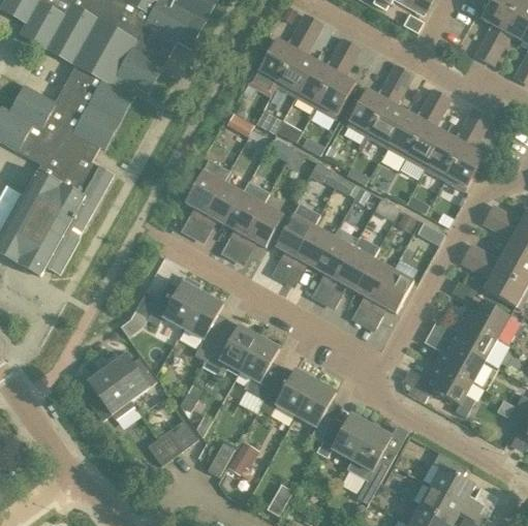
[(53,101),(24,85),(9,111),(1,105),(0,107),(0,143),(41,165),(50,150),(67,160),(72,152),(81,156),(88,144),(95,148),(97,145),(103,149),(133,95),(128,93),(132,86),(147,93),(161,66),(159,64),(163,57),(165,58),(175,41),(187,49),(213,0),(2,0),(0,4),(0,9),(24,23),(19,32),(74,63),(53,101)]
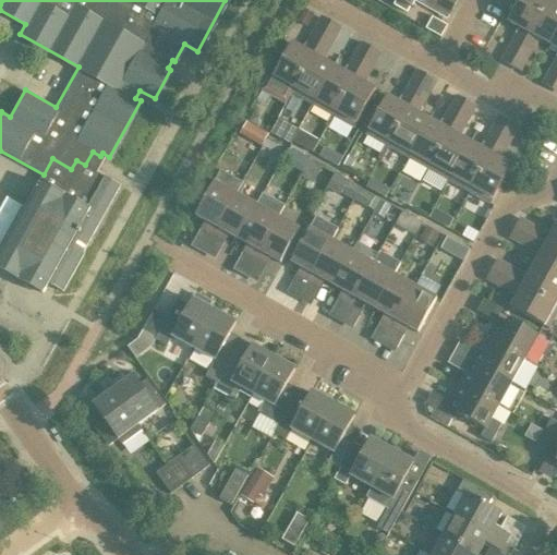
[(395,0),(392,3),(406,11),(409,5),(410,5),(412,0),(395,0)]
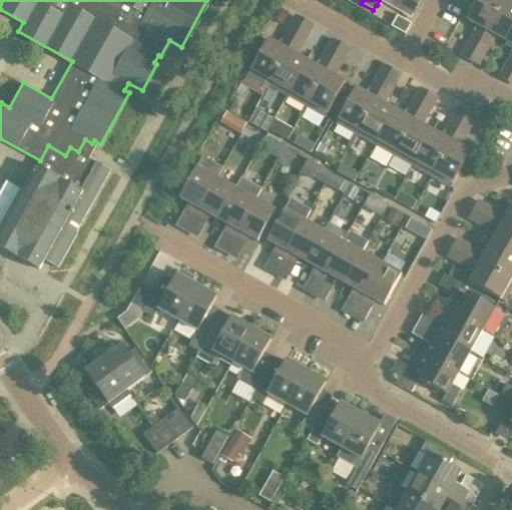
[(469,37),(478,42),(501,0),(469,0),(464,10),(469,13),(466,19),(476,25),(469,37)]
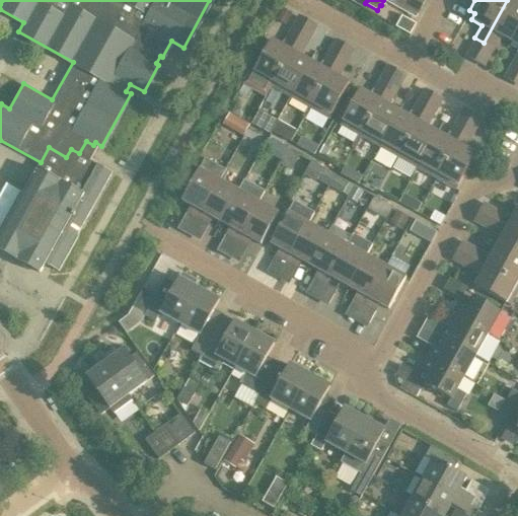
[(500,35),(510,41),(517,25),(517,0),(507,0),(484,43),(493,48),(500,35)]
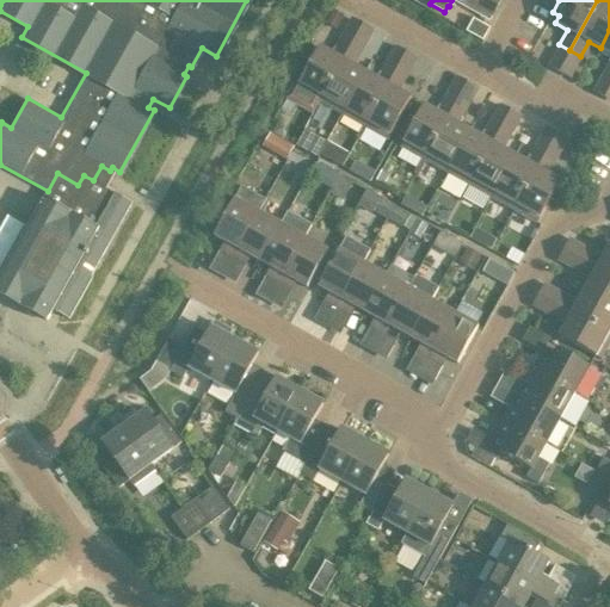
[(364,50),(377,26),(339,5),(325,28),(364,50)]
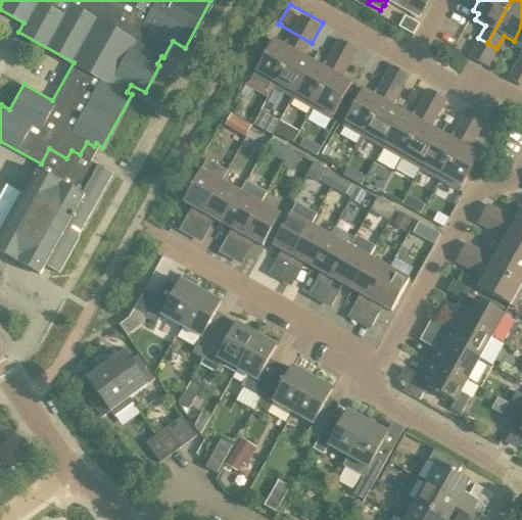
[(418,22),(404,14),(397,26),(412,33),(418,22)]
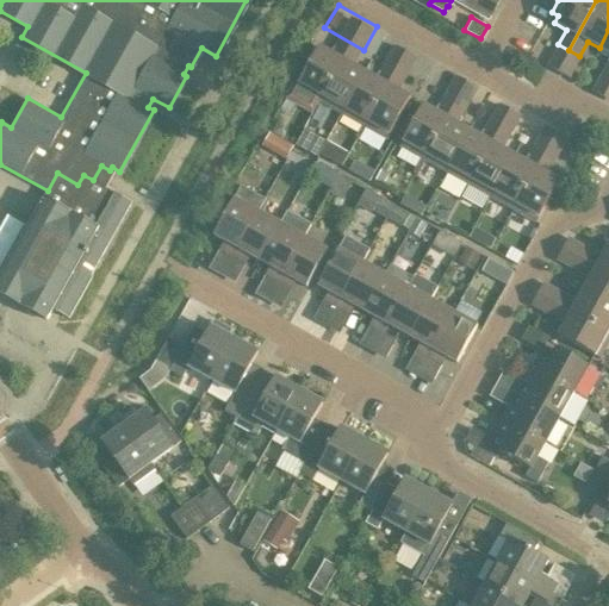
[(296,72),(283,97),(310,112),(317,99),(318,100),(349,44),(349,43),(339,38),(330,52),(318,45),(302,75),(296,72)]
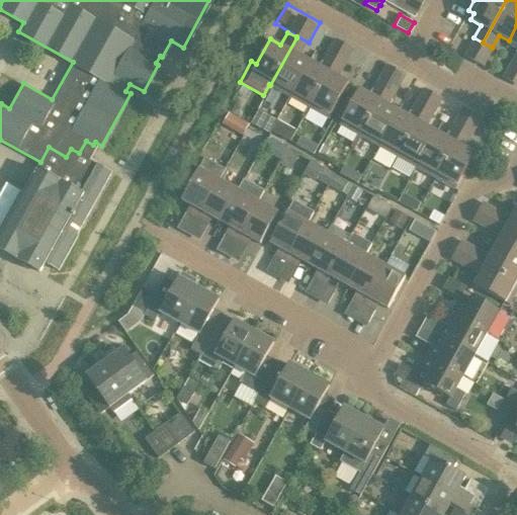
[(296,37),(270,85),(289,95),(309,61),(298,55),(306,43),(296,37)]
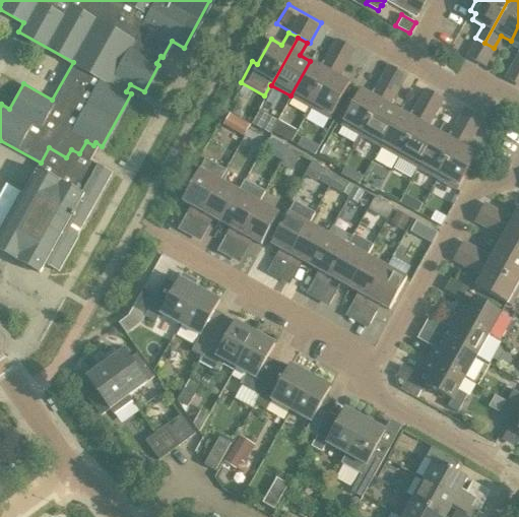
[(290,95),(310,107),(336,59),(326,54),(319,66),(310,61),(290,95)]
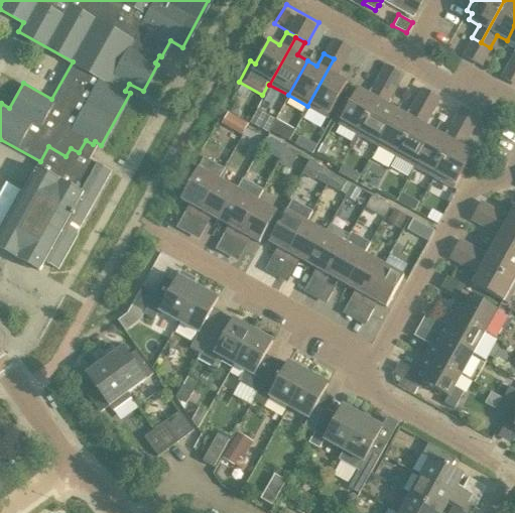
[(334,58),(307,106),(327,117),(347,82),(336,76),(343,63),(334,58)]
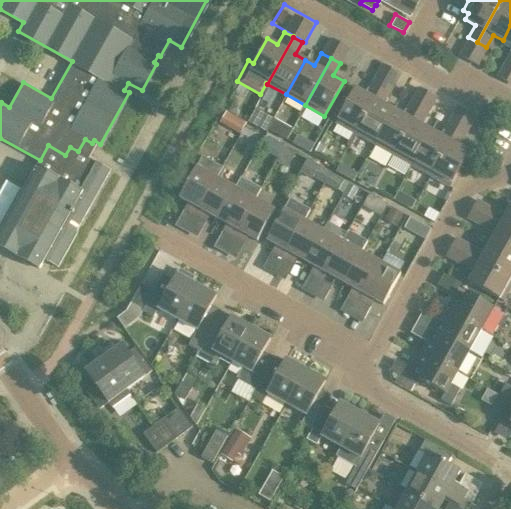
[(335,122),(354,133),(381,86),(372,81),(365,93),(354,87),(335,122)]
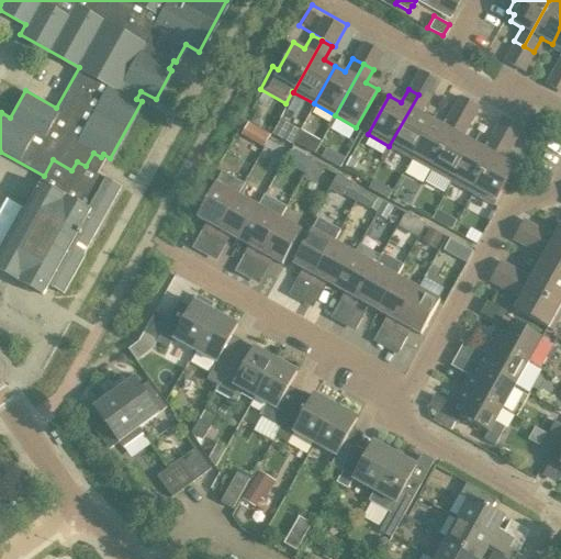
[(389,146),(410,157),(432,119),(421,113),(428,100),(418,94),(389,146)]
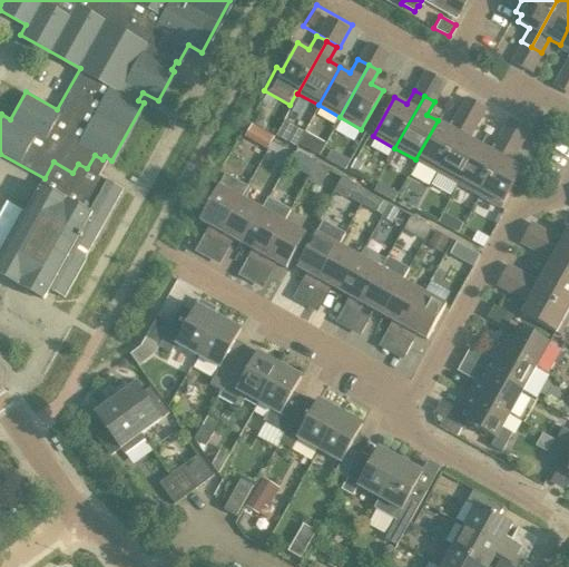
[(415,159),(437,172),(466,119),(455,114),(449,127),(438,120),(415,159)]
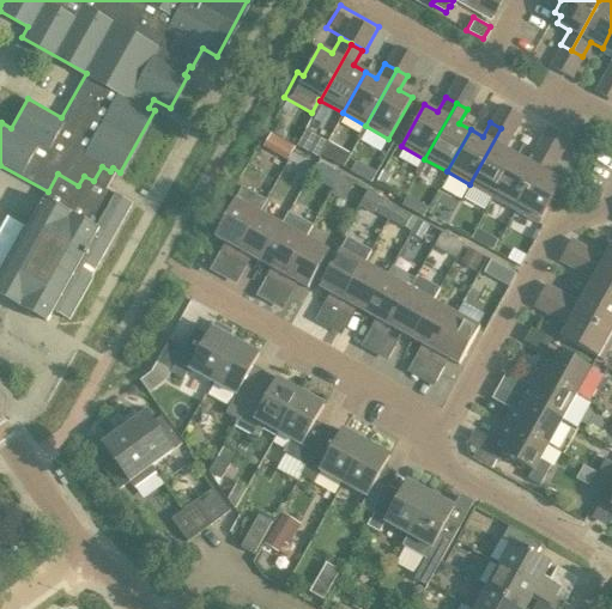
[(470,184),(492,196),(516,154),(504,148),(513,134),(501,128),(470,184)]
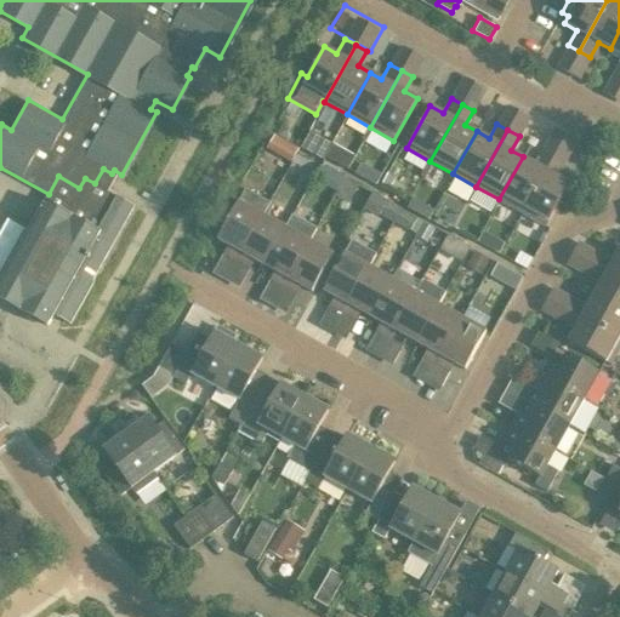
[(266,148),(289,160),(297,147),(274,133),(266,148)]
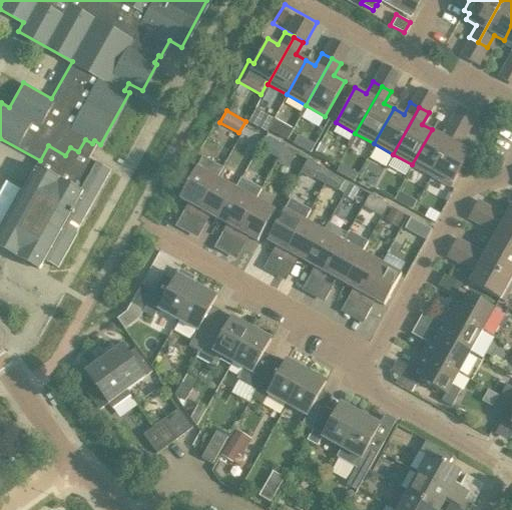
[(274,117),(268,126),(286,138),(292,128),(274,117)]
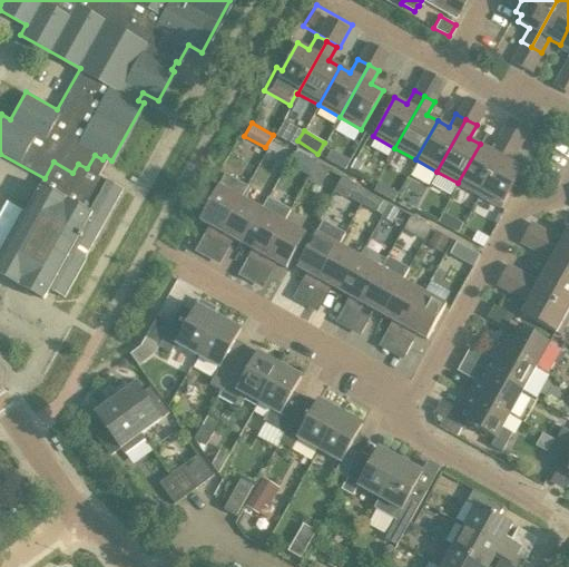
[(458,183),(479,195),(509,143),(498,137),(490,150),(480,144),(458,183)]
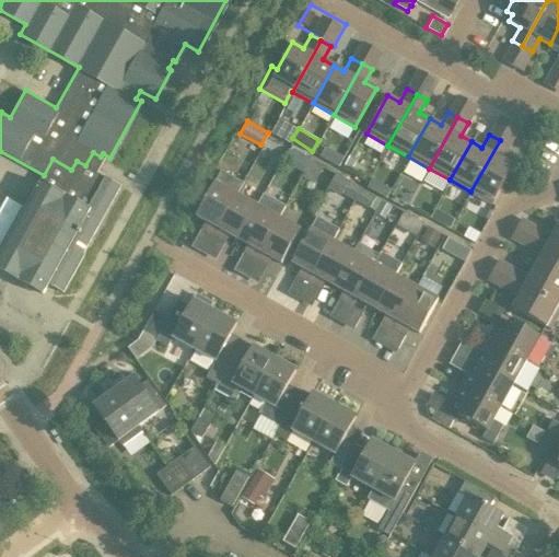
[(500,140),(470,192),(491,202),(503,182),(508,184),(516,167),(502,159),(510,146),(500,140)]
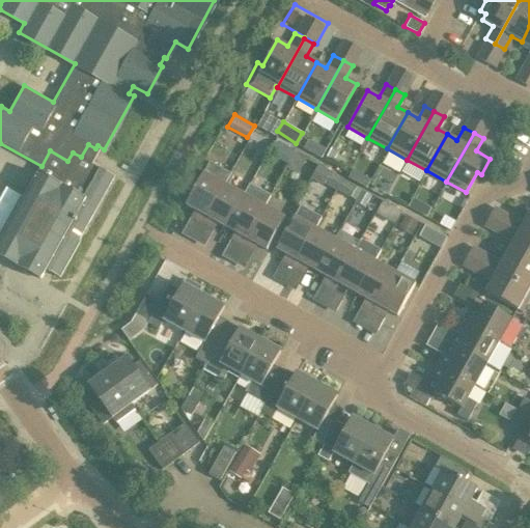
[(288,158),(296,148),(279,136),(272,145),(288,158)]
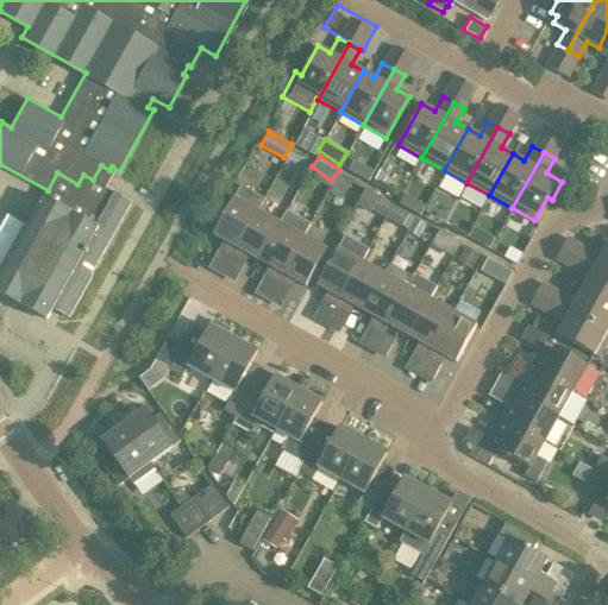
[(356,157),(352,168),(373,176),(377,165),(356,157)]
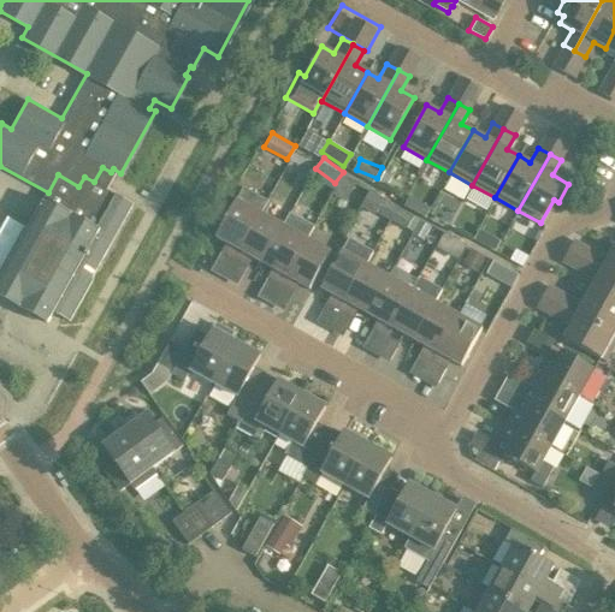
[(58,174),(48,192),(0,277),(0,295),(46,320),(52,310),(67,319),(92,277),(90,277),(131,203),(94,182),(84,177),(78,186),(58,174)]
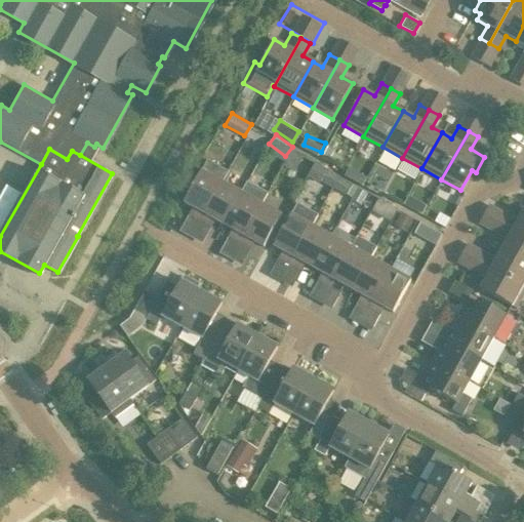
[(201,169),(184,201),(196,208),(192,215),(199,219),(220,181),(222,182),(228,170),(207,159),(200,169),(201,169)]
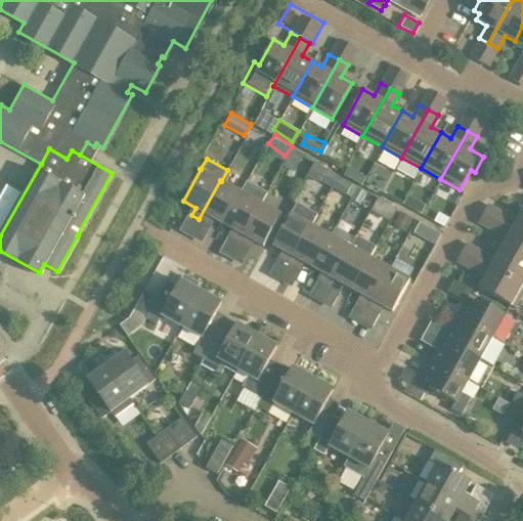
[(325,168),(313,161),(305,174),(317,181),(325,168)]
